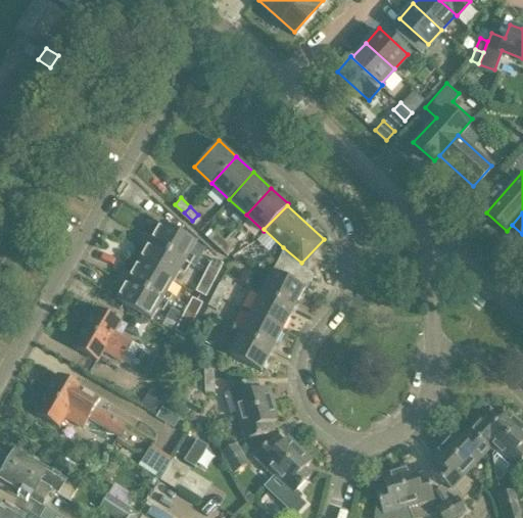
[(147,245),(139,260),(174,279),(185,260),(194,265),(205,245),(161,221),(153,235),(142,229),(136,238),(147,245)]
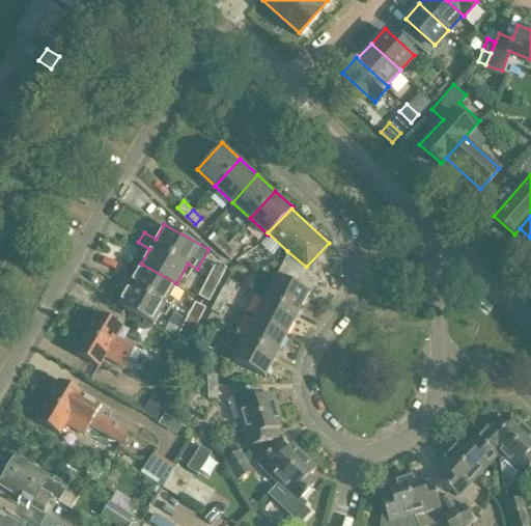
[(208,236),(221,248),(228,241),(219,232),(218,233),(214,229),(208,236)]
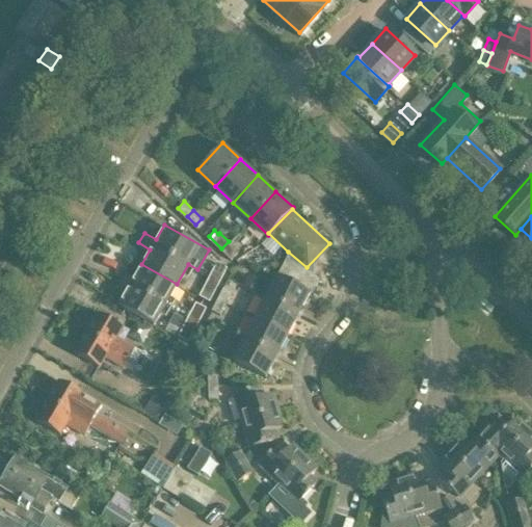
[(229,241),(221,248),(231,258),(237,251),(229,241)]
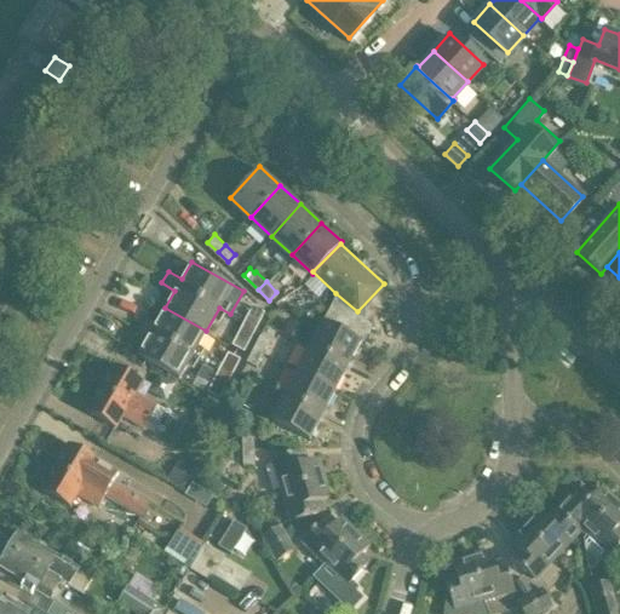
[(336,293),(322,319),(310,343),(348,363),(361,338),(342,328),(357,311),(336,293)]
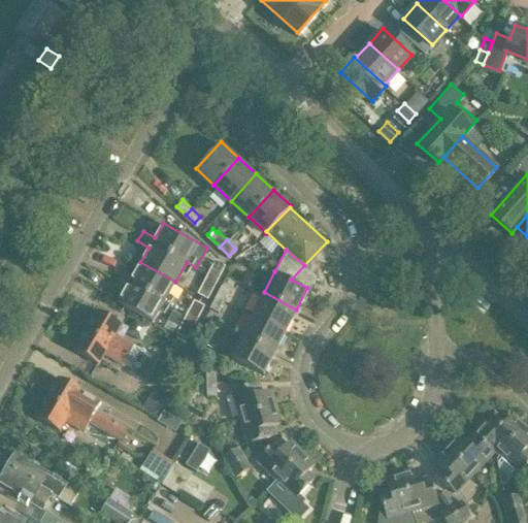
[(216,258),(210,266),(221,271),(225,263),(216,258)]
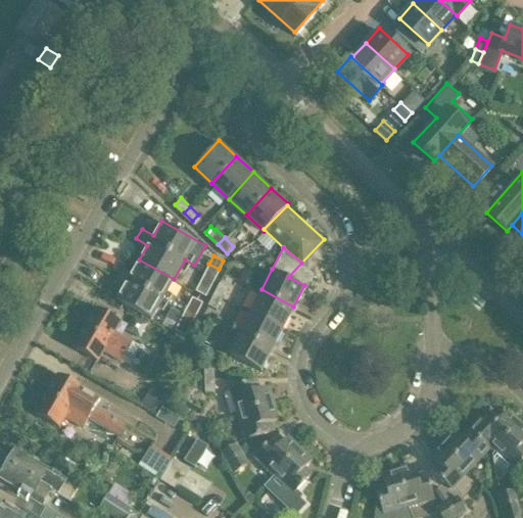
[(174,279),(139,260),(131,274),(120,267),(114,276),(126,283),(116,297),(151,317),(174,279)]
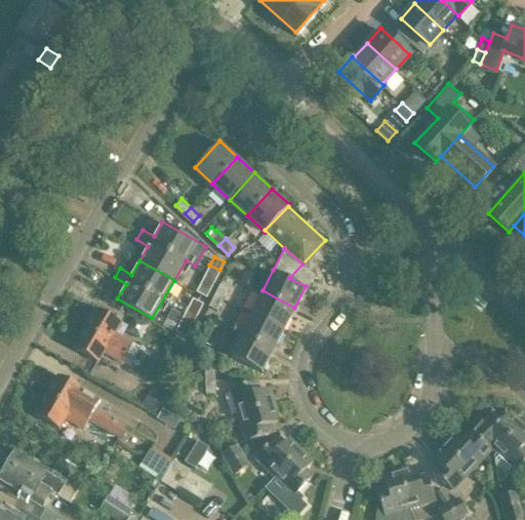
[(209,265),(205,273),(215,278),(219,270),(209,265)]
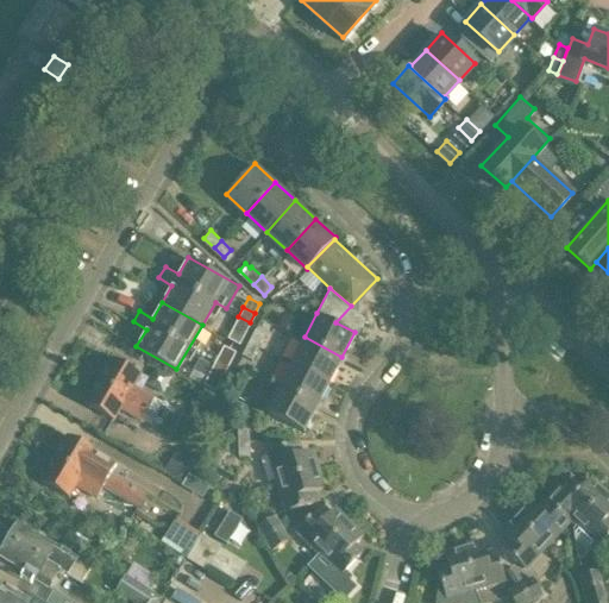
[(238,316),(233,326),(245,332),(250,322),(238,316)]
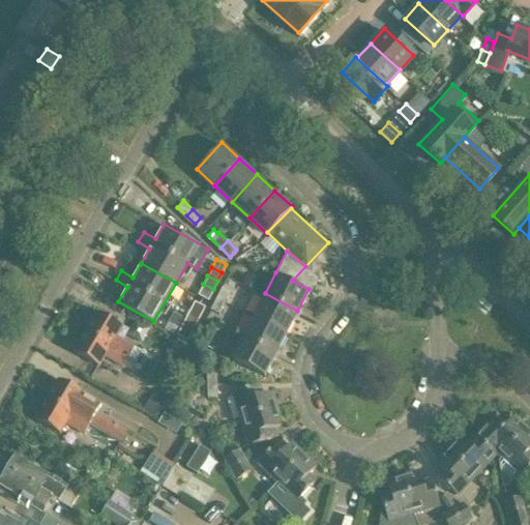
[(217,294),(226,298),(231,288),(223,283),(217,294)]
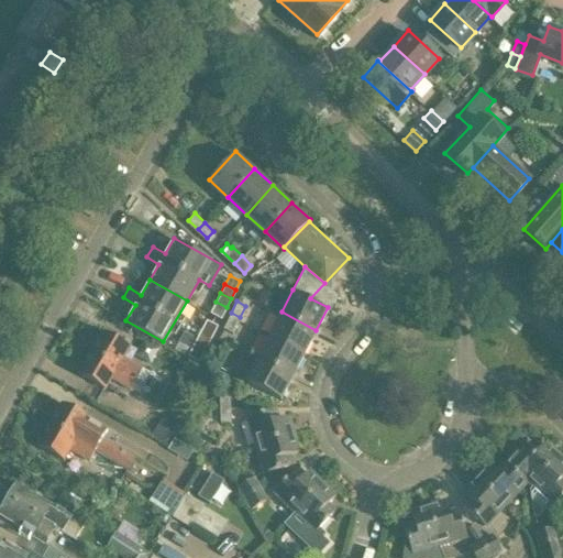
[(211,310),(222,316),(227,307),(216,302),(211,310)]
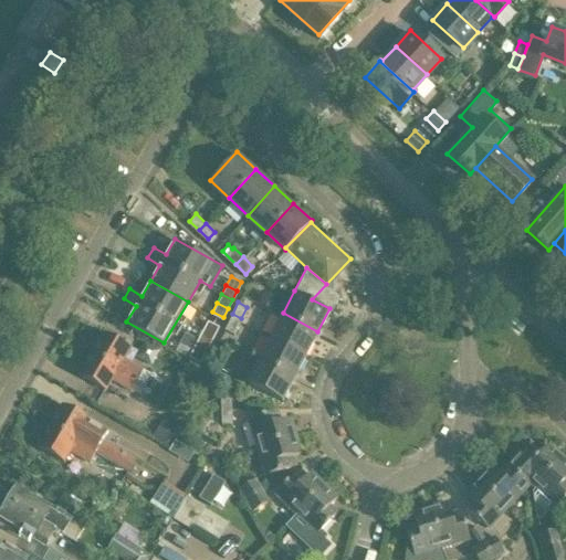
[(306,354),(317,331),(283,313),(271,336),(306,354)]
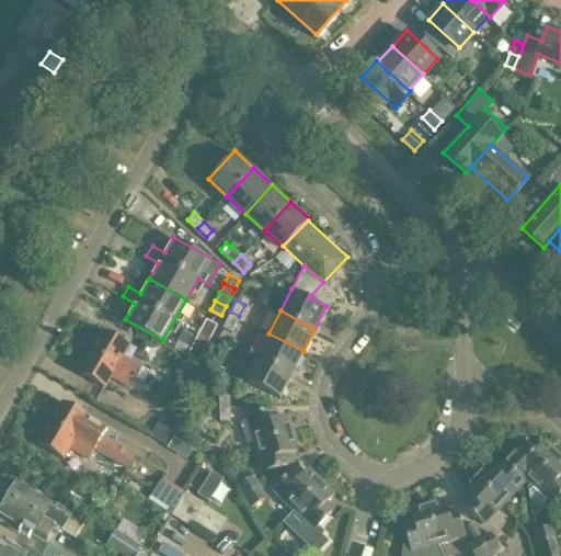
[(232,327),(239,316),(230,311),(224,322),(232,327)]
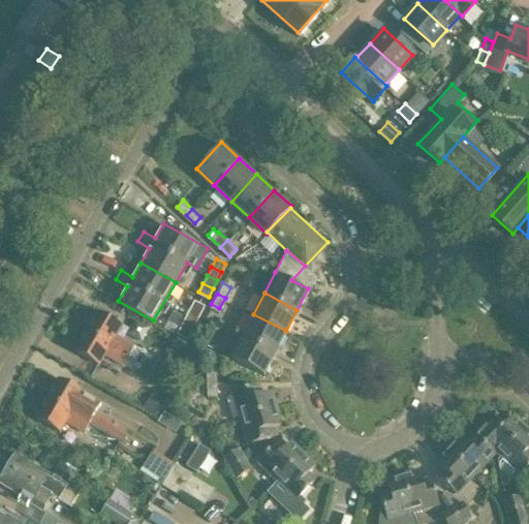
[(195,298),(190,306),(200,312),(206,303),(195,298)]
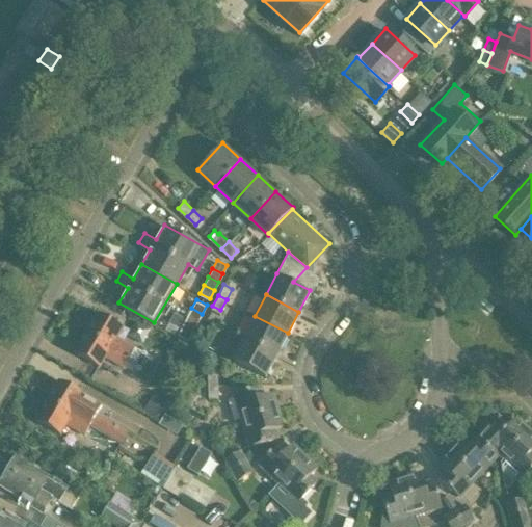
[(191,308),(187,316),(197,322),(202,314),(191,308)]
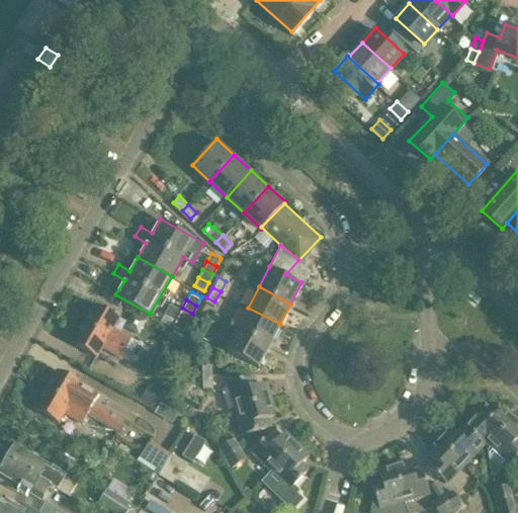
[(171,302),(166,312),(175,317),(176,317),(181,308),(171,302)]
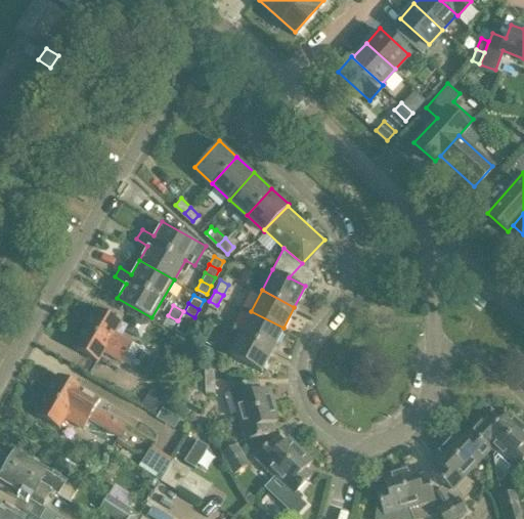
[(127,349),(132,341),(114,330),(120,318),(97,306),(86,326),(127,349)]
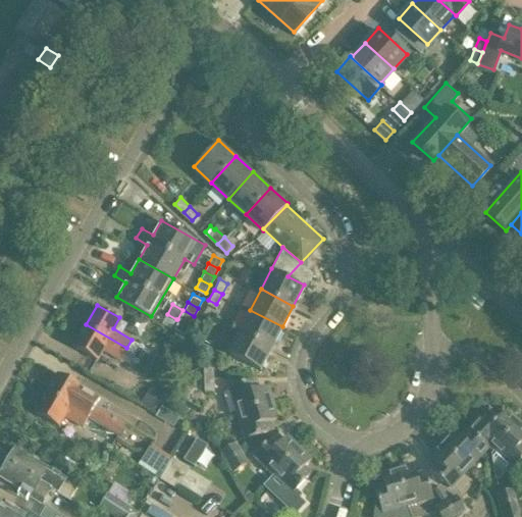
[(184,310),(179,319),(190,324),(194,316),(184,310)]
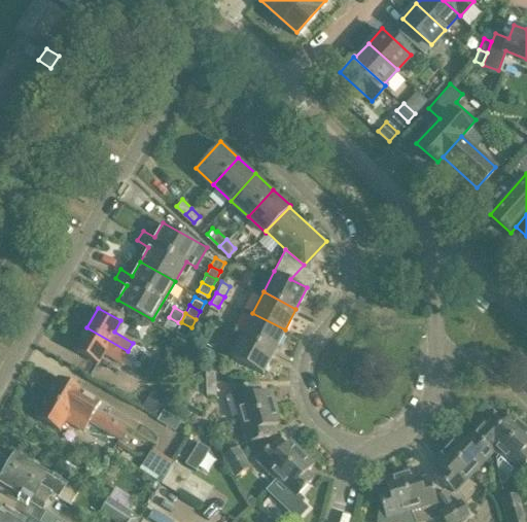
[(274,350),(285,329),(252,313),(241,334),(274,350)]
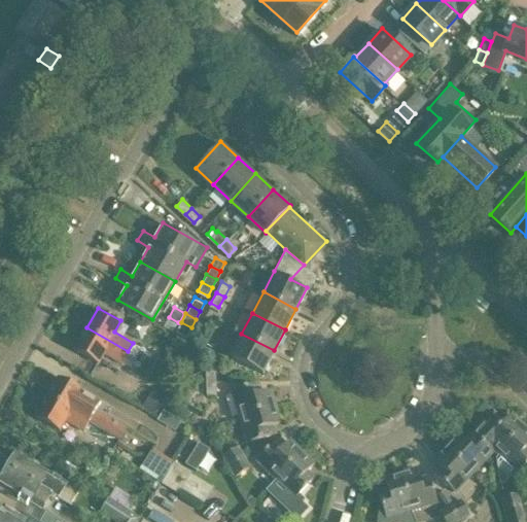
[(177,331),(186,336),(191,327),(181,322),(177,331)]
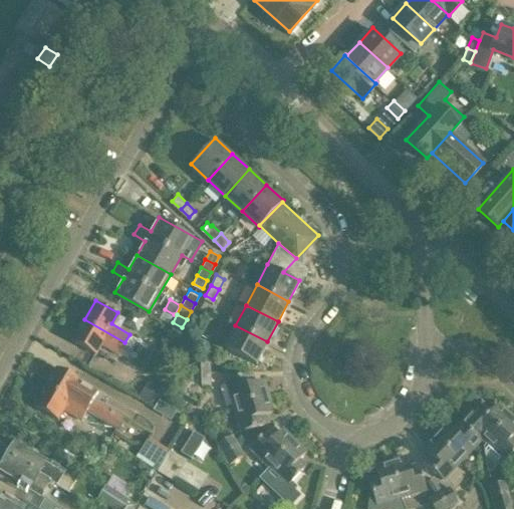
[(124,342),(84,319),(73,339),(95,351),(101,340),(120,351),(124,342)]
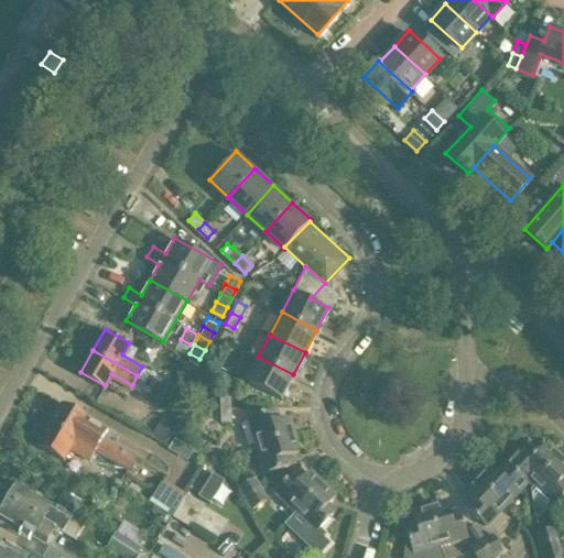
[(281,397),(293,374),(258,357),(247,379),(281,397)]
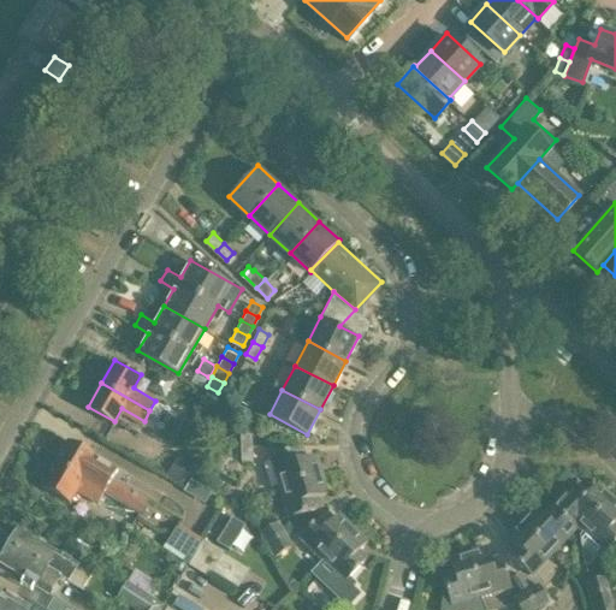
[(241,428),(241,443),(253,443),(252,428),(241,428)]
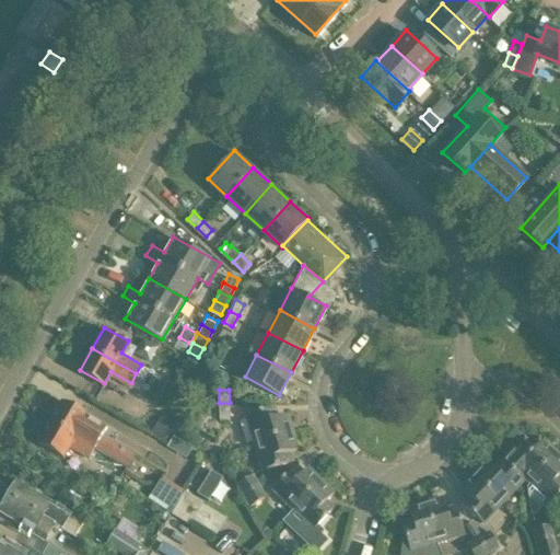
[(62,399),(50,419),(94,446),(94,447),(93,448),(96,449),(97,448),(126,464),(133,452),(101,434),(106,424),(86,413),(86,412),(62,399)]
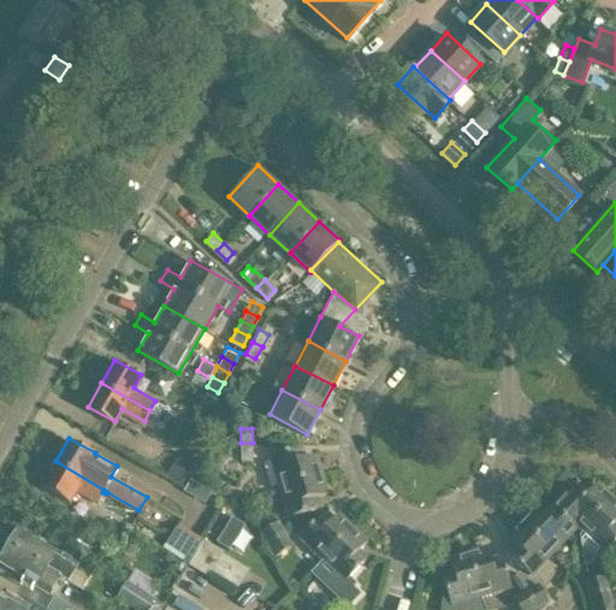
[(253,457),(253,443),(241,443),(242,459),(253,457)]
